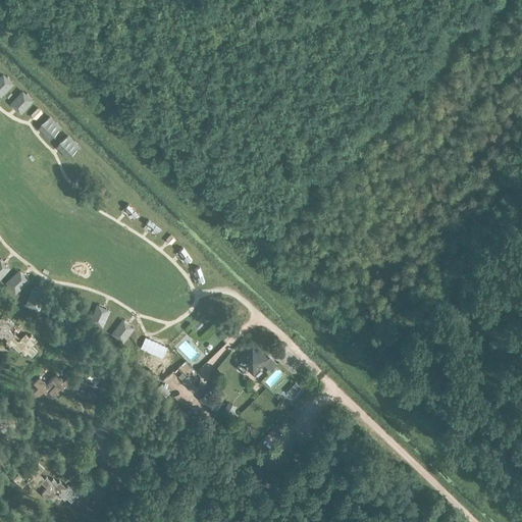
[(7,340),(13,334),(8,329),(13,324),(7,317),(5,320),(2,316),(0,317),(0,336),(1,338),(3,336),(7,340)]
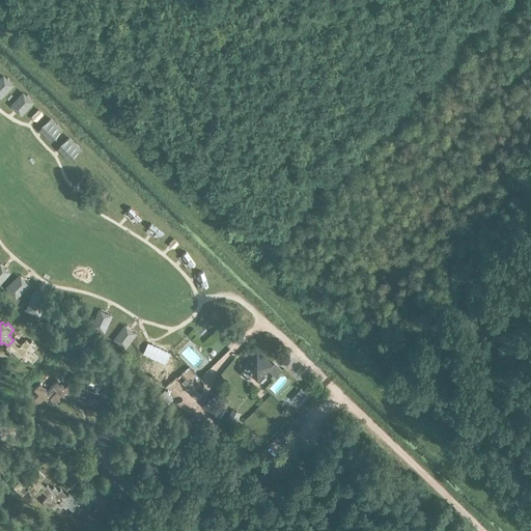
[(15,339),(14,340),(7,345),(5,347),(10,354),(12,352),(19,358),(21,357),(25,361),(28,359),(32,363),(37,357),(32,352),(37,346),(31,340),(29,342),(26,339),(20,344),(15,339)]
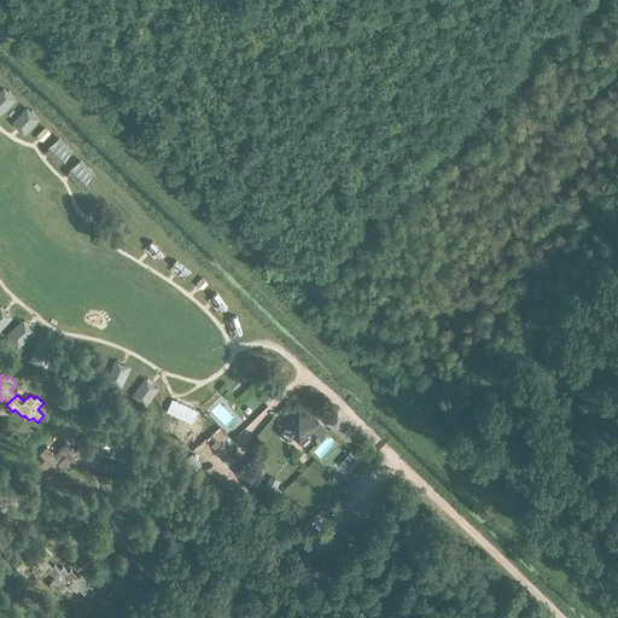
[(283,426),(284,426),(280,430),(280,433),(287,439),(290,439),(293,436),(301,442),(316,425),(299,408),(283,426)]
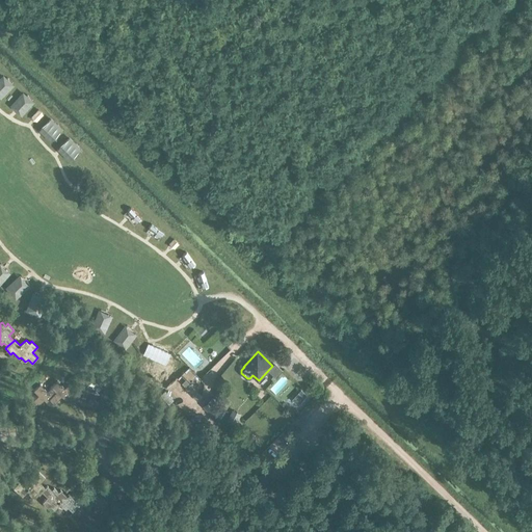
[(167,363),(153,363),(152,374),(182,375),(182,354),(167,354),(167,363)]
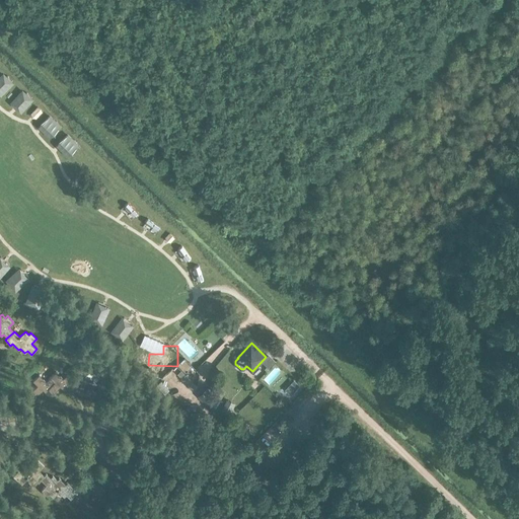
[(273,385),(288,372),(280,364),(266,378),(273,385)]
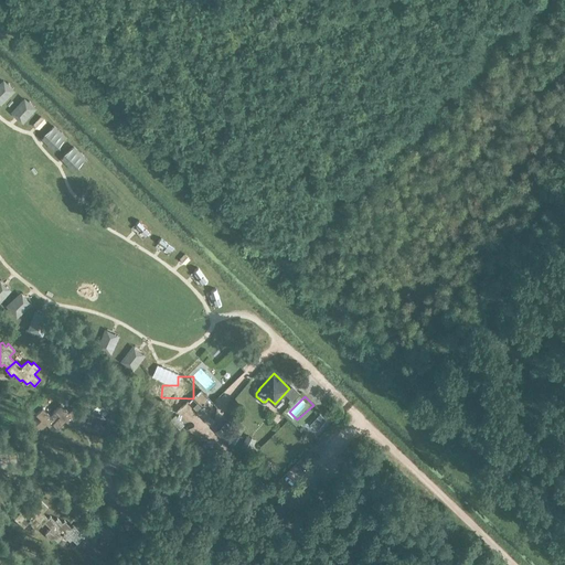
[(194,400),(190,403),(209,423),(213,418),(194,400)]
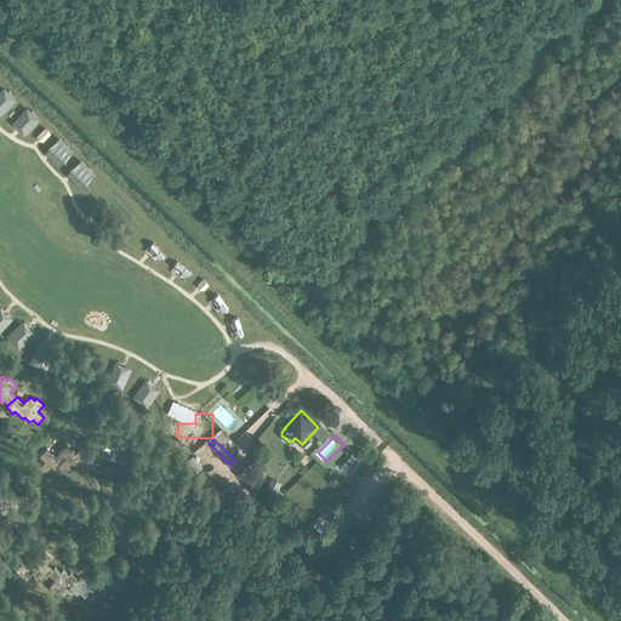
[(78,462),(85,454),(80,448),(75,453),(67,445),(60,453),(66,459),(57,466),(61,469),(62,472),(72,463),(78,469),(81,466),(78,462)]
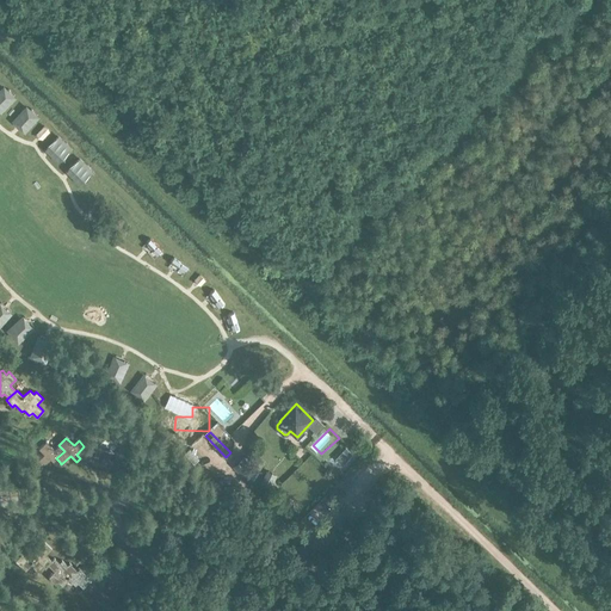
[(56,466),(60,462),(56,458),(65,451),(59,445),(54,450),(45,442),(38,449),(43,455),(36,462),(42,468),(50,460),(56,466)]
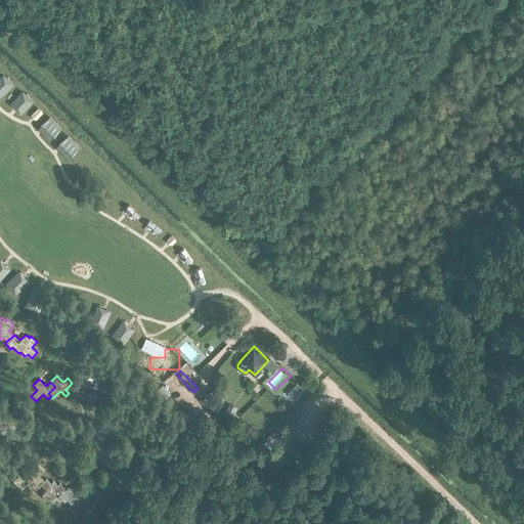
[(66,390),(69,393),(71,395),(72,393),(79,400),(80,398),(85,402),(87,400),(91,404),(97,399),(92,393),(97,388),(91,382),(89,384),(85,381),(80,386),(74,381),(72,383),(66,390)]
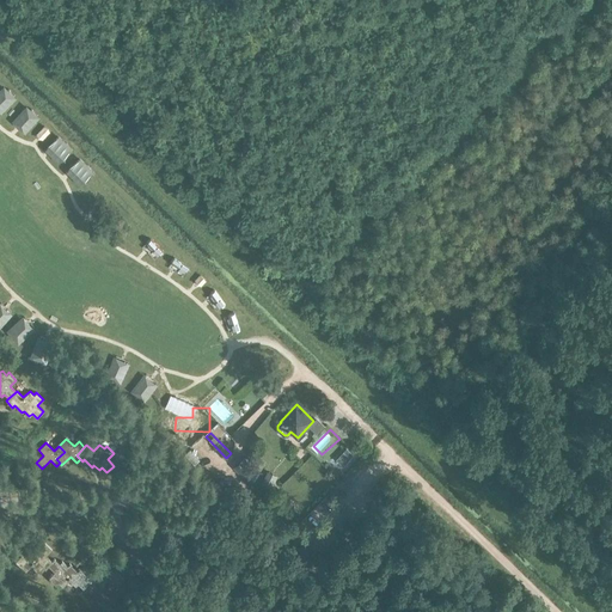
[(244,459),(234,469),(243,477),(249,483),(259,472),(244,459)]
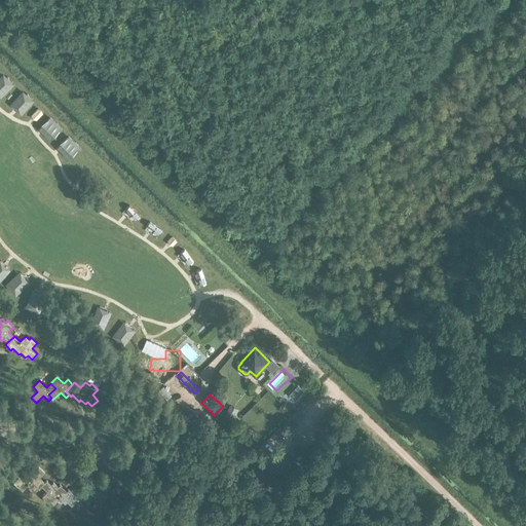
[(66,501),(67,502),(74,494),(70,491),(68,489),(67,491),(60,485),(58,487),(53,482),(50,484),(46,480),(44,483),(41,487),(46,491),(41,497),(48,503),(49,500),(53,504),(59,498),(65,503),(66,501)]
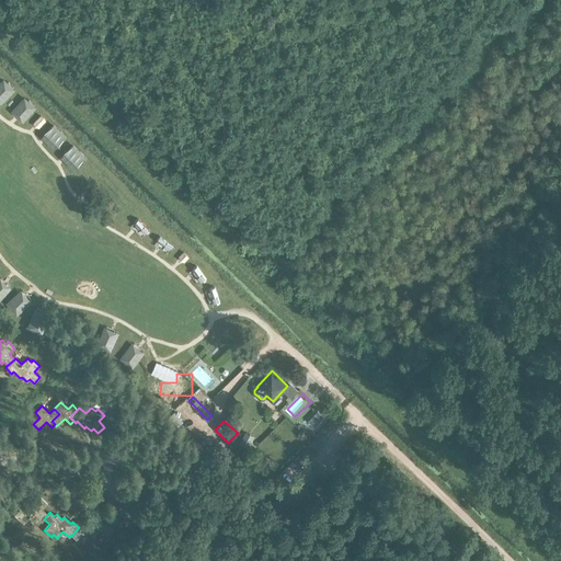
[(79,527),(71,536),(76,540),(80,535),(88,542),(94,536),(89,530),(96,523),(92,519),(93,519),(91,518),(83,526),(78,521),(75,524),(79,527)]
